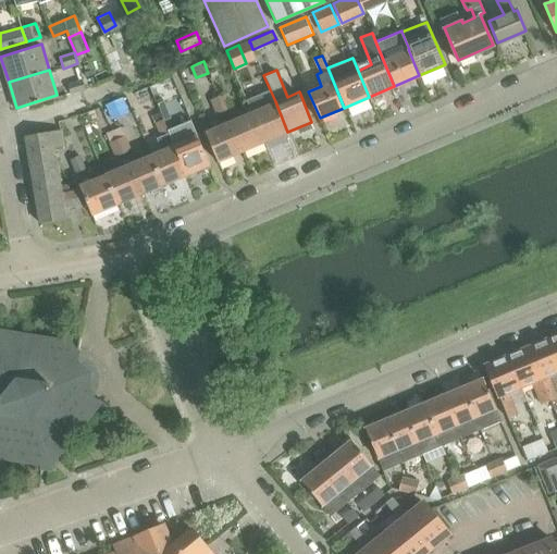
[(262,93),(270,89),(263,75),(256,78),(262,93)]
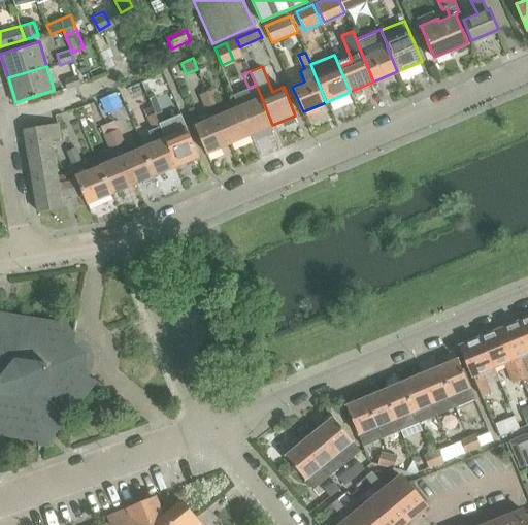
[(67,88),(80,84),(77,74),(64,78),(67,88)]
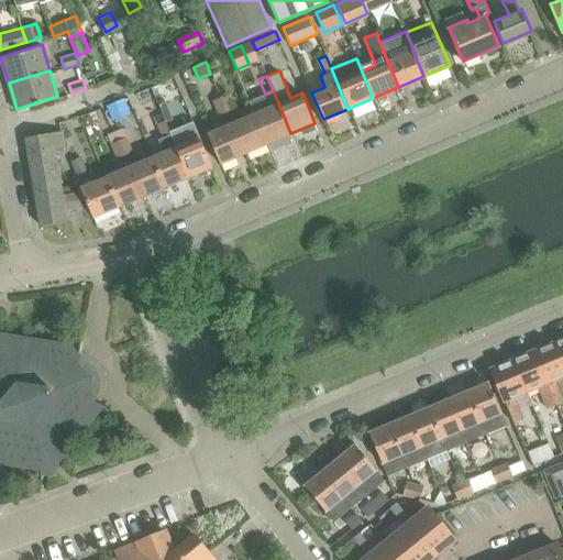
[(273,90),(250,100),(254,113),(267,143),(290,133),(278,102),(273,90)]
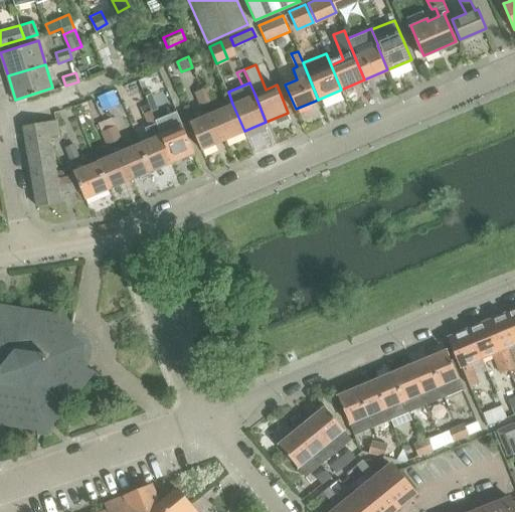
[(214,98),(209,84),(201,88),(207,101),(214,98)]
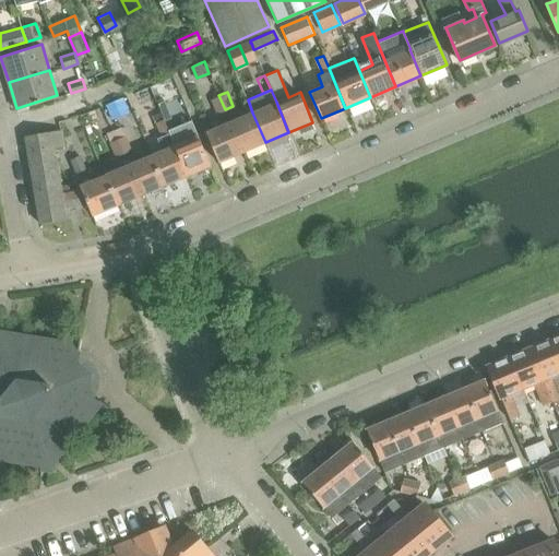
[(122,95),(104,103),(110,118),(128,110),(122,95)]
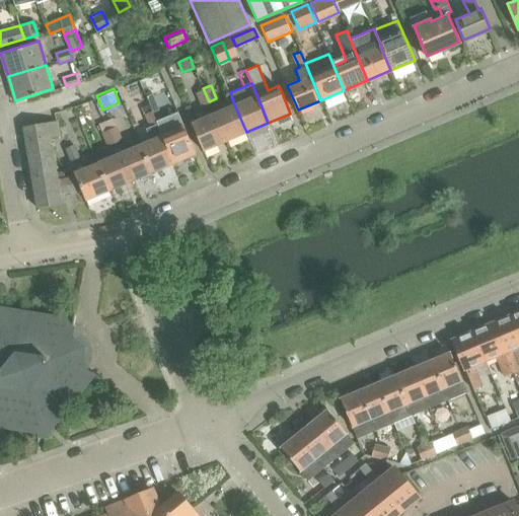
[(203,88),(196,92),(202,105),(209,101),(203,88)]
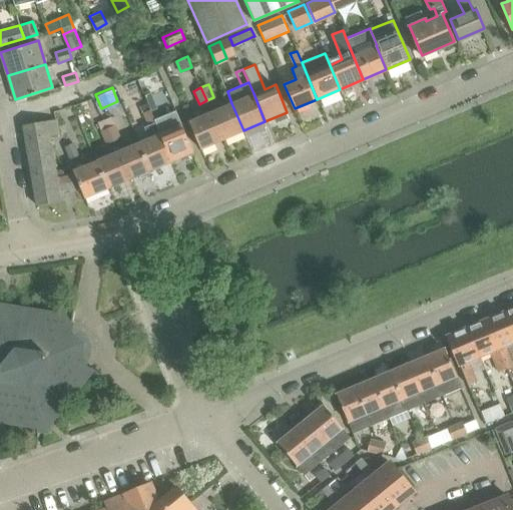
[(150,94),(144,97),(149,108),(154,105),(150,94)]
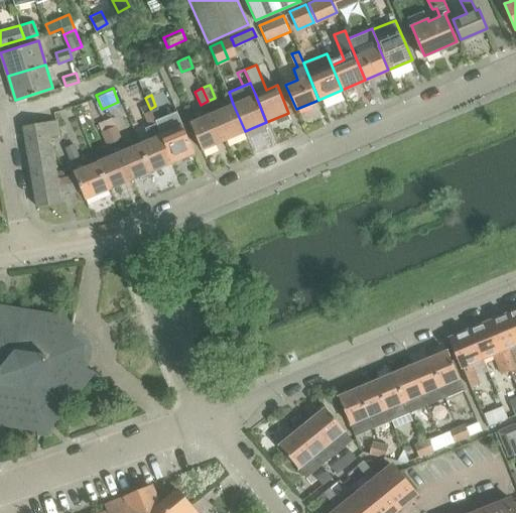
[(233,104),(212,112),(224,140),(245,131),(233,104)]
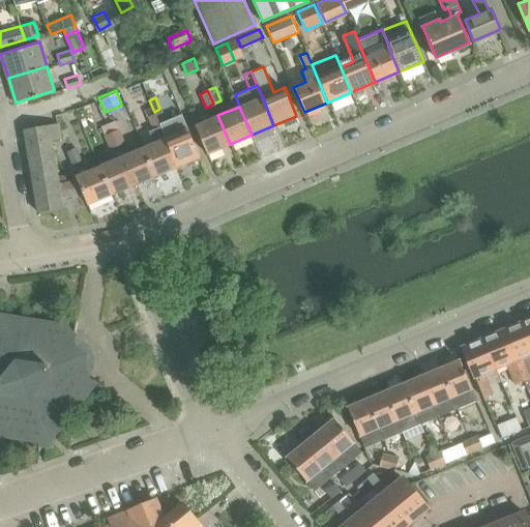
[(168,123),(163,110),(154,113),(160,126),(168,123)]
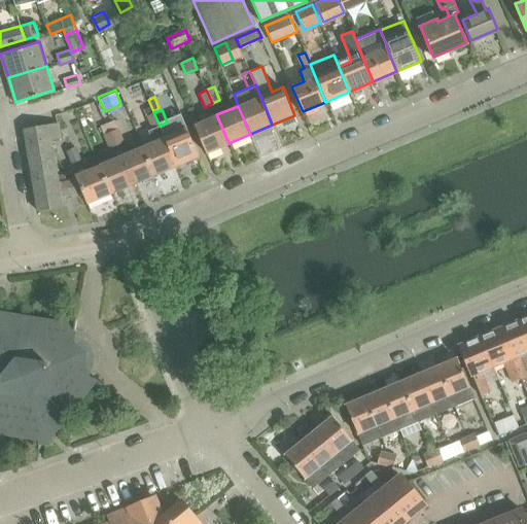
[(146,115),(152,129),(160,126),(153,112),(146,115)]
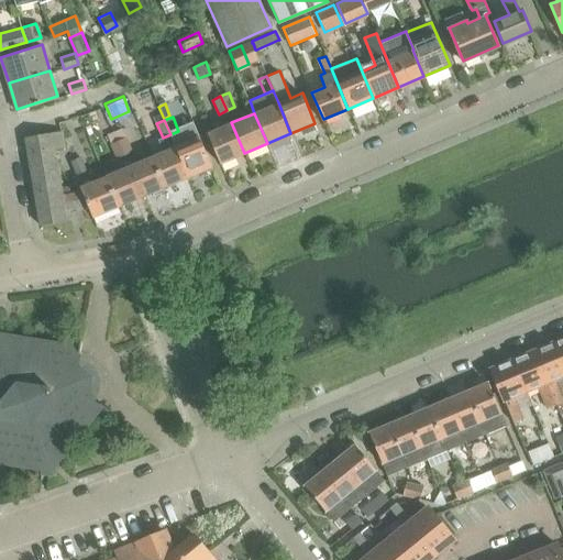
[(221,163),(244,153),(231,122),(208,132),(221,163)]
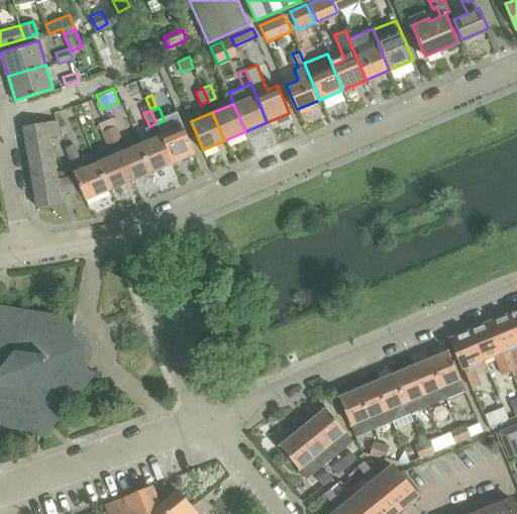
[(75,175),(66,177),(64,169),(56,171),(49,135),(59,134),(57,120),(22,126),(36,205),(61,201),(60,191),(81,188),(75,175)]
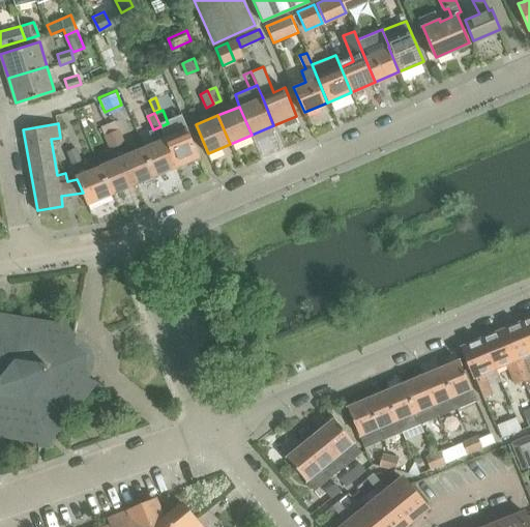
[(160,126),(153,129),(149,130),(154,142),(143,147),(155,175),(177,166),(165,138),(160,126)]
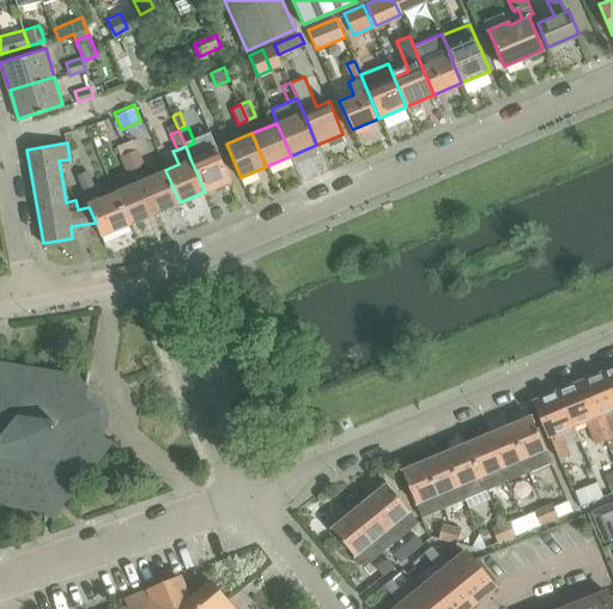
[(137,148),(129,151),(135,168),(145,163),(138,147),(137,148)]
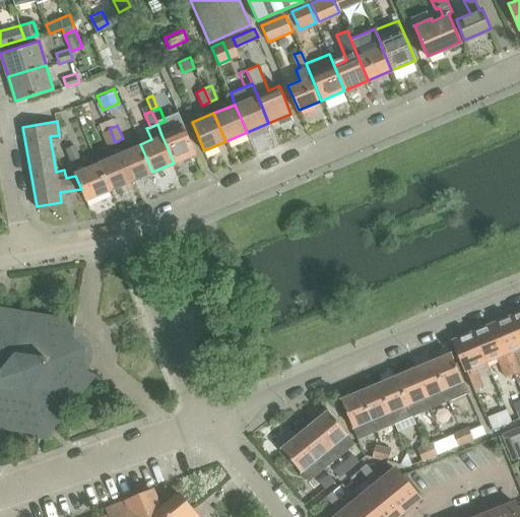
[(184,125),(161,135),(174,163),(196,153),(184,125)]
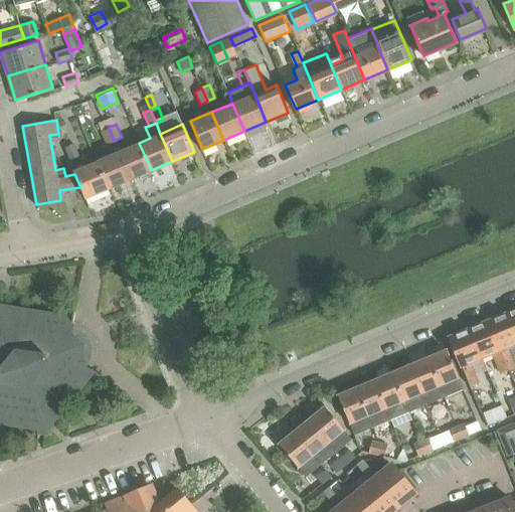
[(114,141),(109,127),(101,131),(107,144),(114,141)]
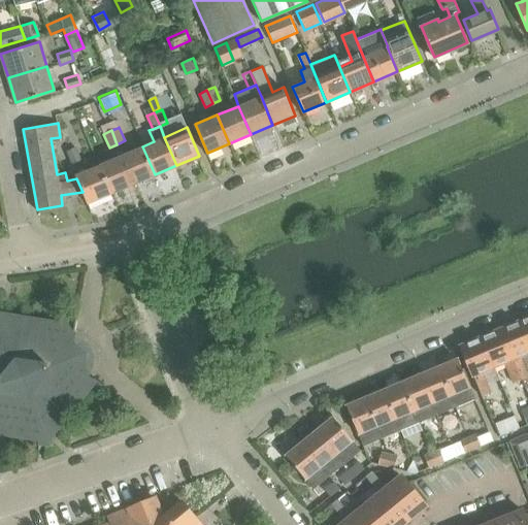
[(66,151),(71,163),(81,159),(76,146),(66,151)]
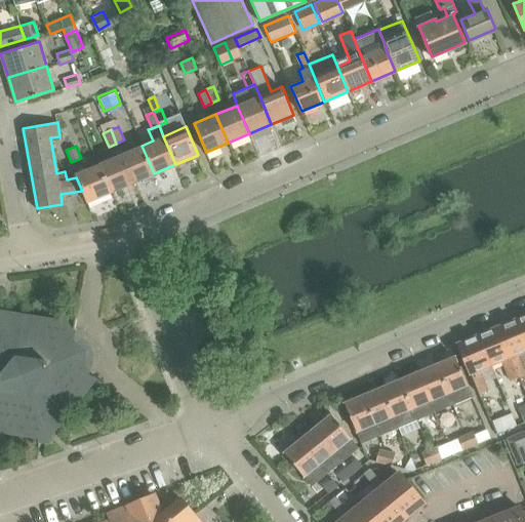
[(142,146),(120,155),(131,183),(154,173),(142,146)]
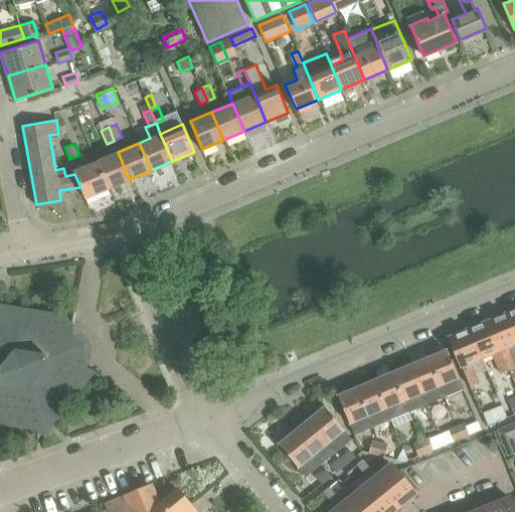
[(118,152),(96,161),(107,188),(129,179),(118,152)]
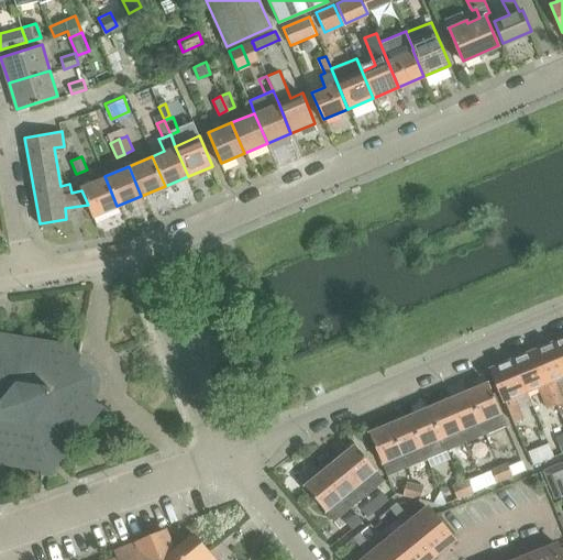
[(81,190),(88,205),(92,217),(117,206),(105,176),(80,186),(81,190)]
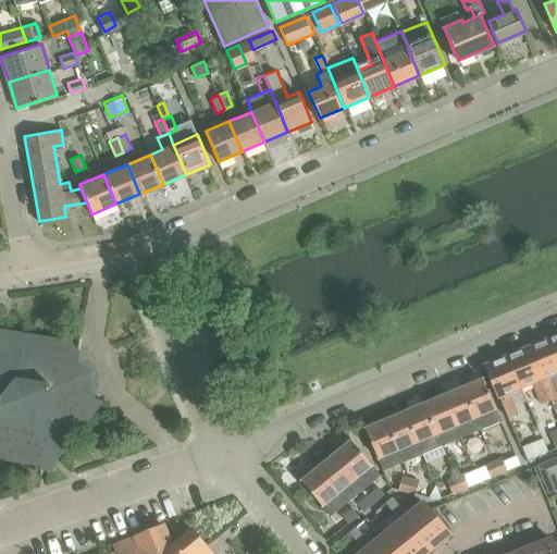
[(56,457),(101,401),(78,381),(77,376),(74,371),(78,343),(7,332),(7,327),(0,325),(0,456),(41,463),(40,467),(47,468),(48,464),(49,464),(50,464),(53,466),(59,459),(56,457)]
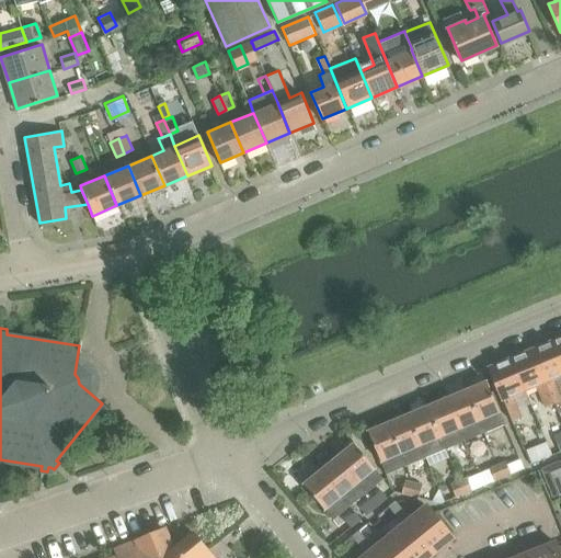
[(560,336),(551,340),(560,362),(560,336)]
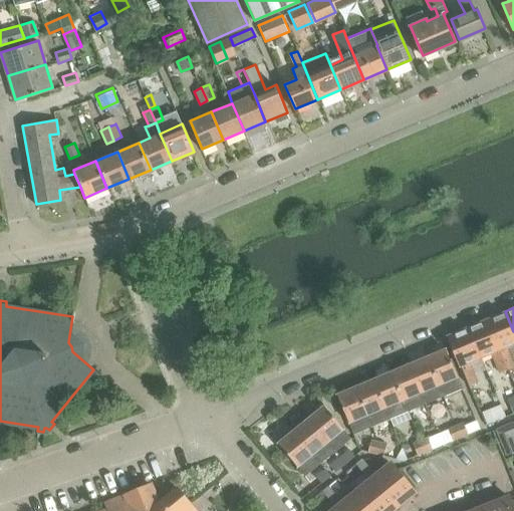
[(513,362),(507,345),(513,342),(513,331),(505,311),(487,319),(507,368),(513,364),(513,362)]
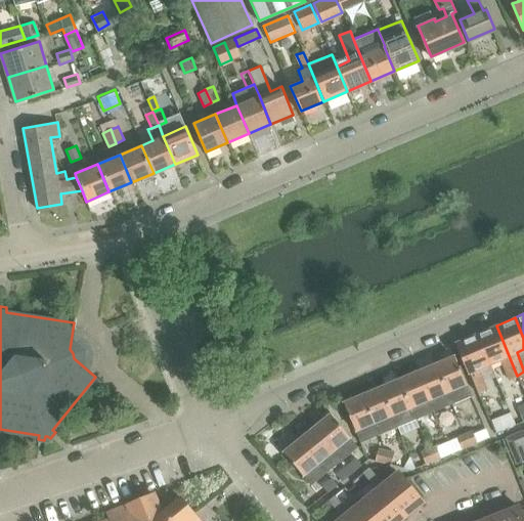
[(509,379),(517,376),(496,326),(477,334),(489,363),(500,359),(509,379)]
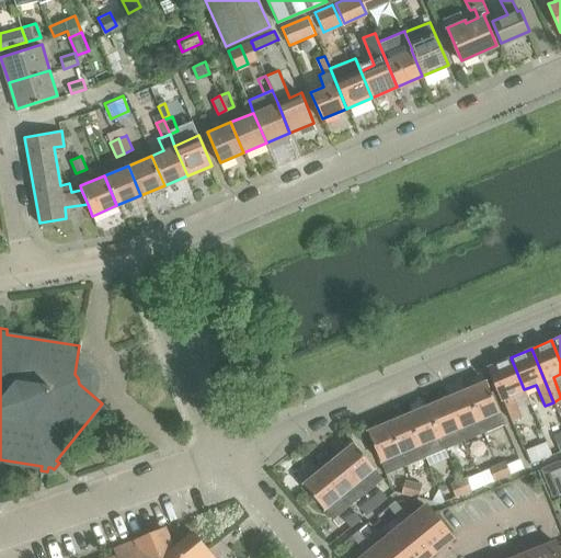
[(512,395),(524,389),(511,357),(490,366),(512,420),(521,416),(512,395)]
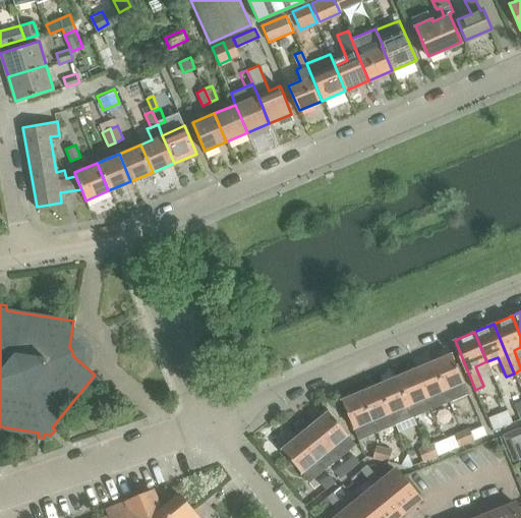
[(453,353),(432,361),(449,400),(467,393),(453,359),(455,358),(453,353)]
